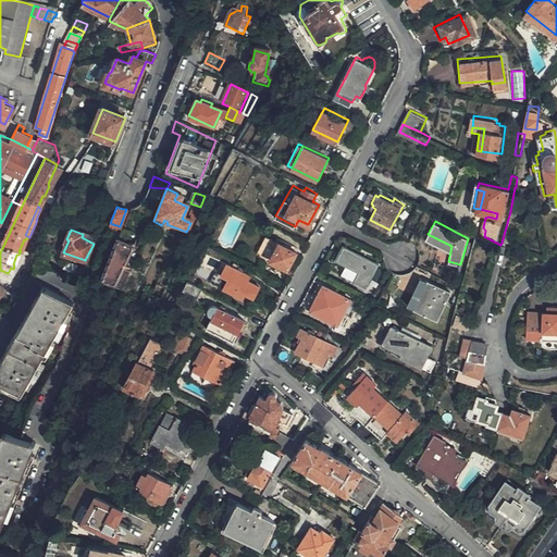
[(270,262),(271,259),(277,246),(264,238),(257,252),(259,254),(258,256),(270,262)]
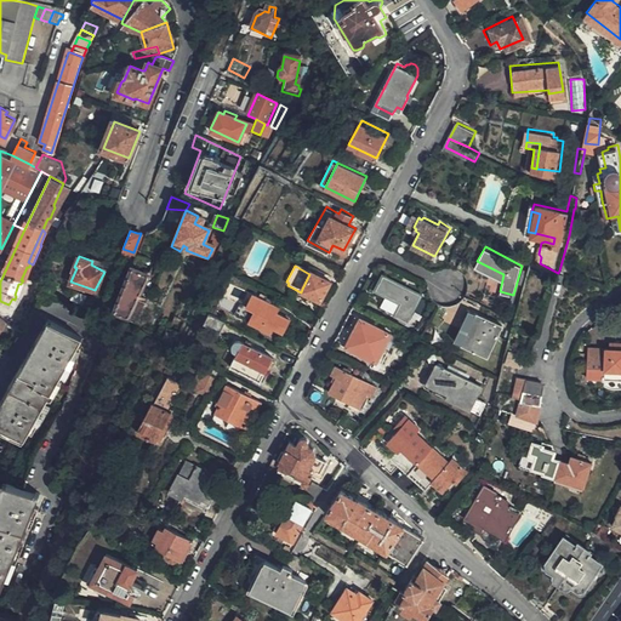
[(313,267),(312,271),(325,277),(326,273),(313,267)]
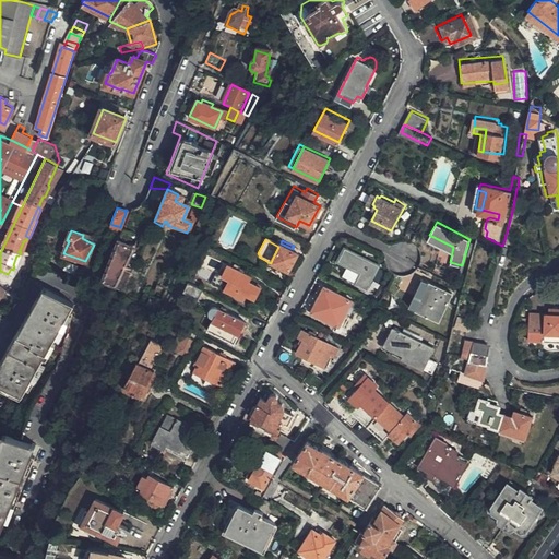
[(288,269),(298,251),(293,249),(281,244),(278,247),(272,260),(288,269)]
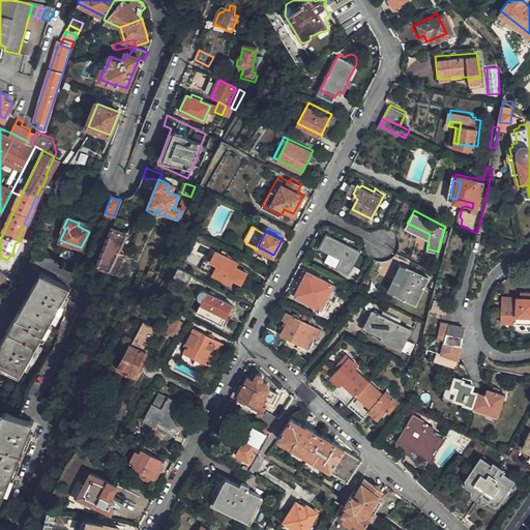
[(96,268),(116,276),(124,257),(117,254),(124,238),(112,232),(96,268)]
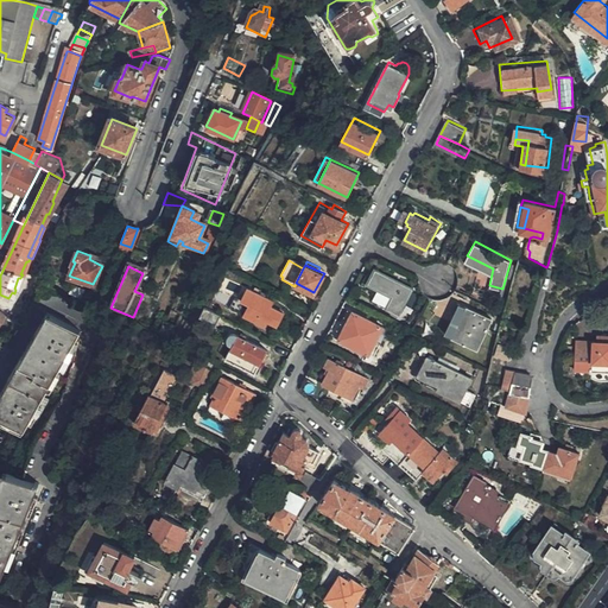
[(413,287),(373,266),(362,284),(384,296),(380,303),(400,314),(413,287)]
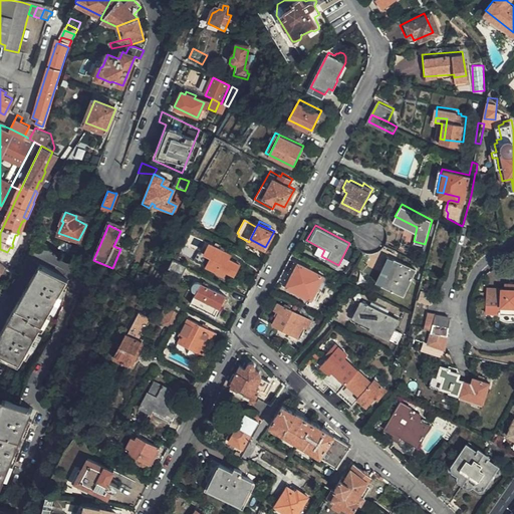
[(387,228),(389,238),(403,235),(401,225),(387,228)]
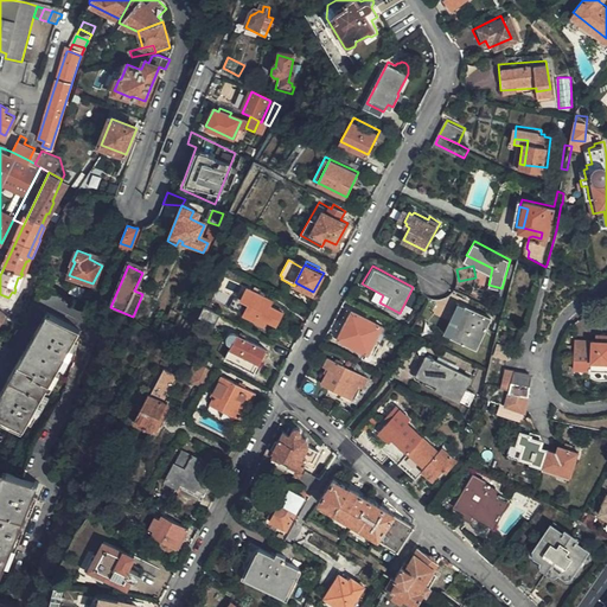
[(267,312),(272,300),(246,287),(241,298),(235,295),(230,306),(266,324),(270,314),(267,312)]
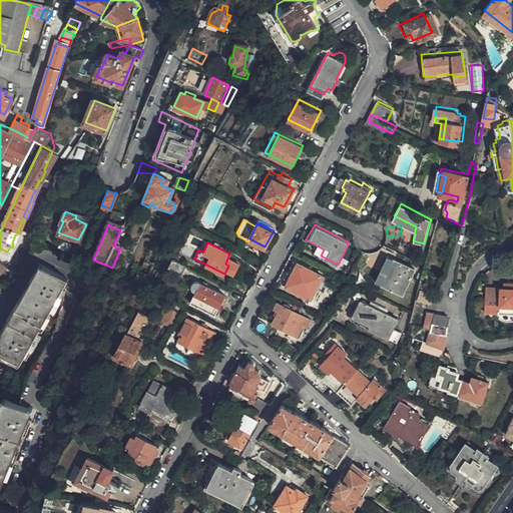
[(397,251),(385,244),(381,248),(377,250),(371,252),(366,263),(386,274),(381,282),(407,296),(421,272),(399,261),(393,275),(387,271),(395,258),(397,251)]
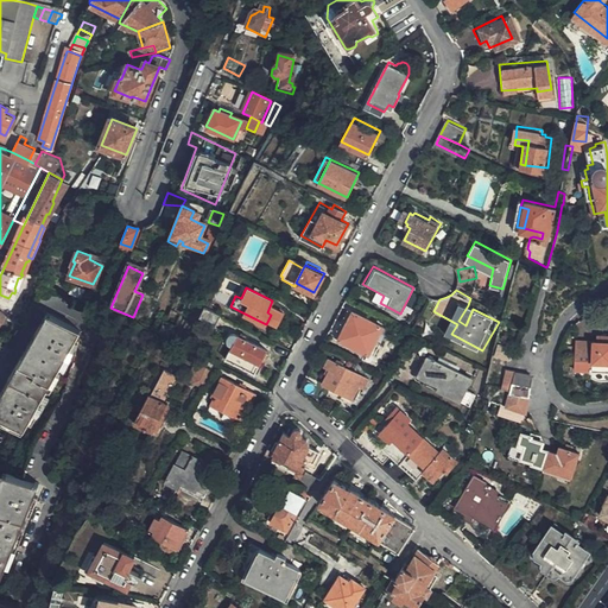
[(466,325),(473,309),(468,305),(458,321),(466,325)]
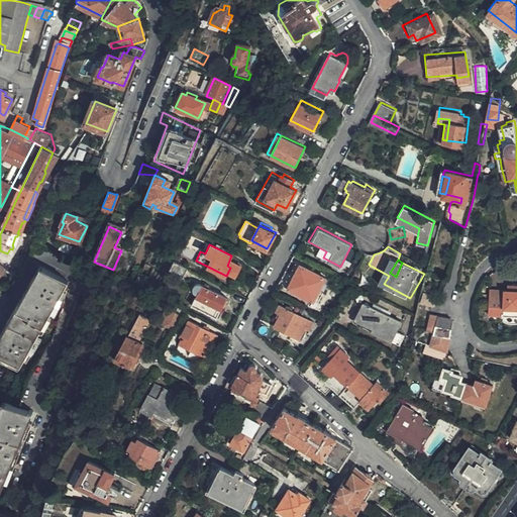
[(190,267),(182,262),(178,270),(186,274),(190,267)]
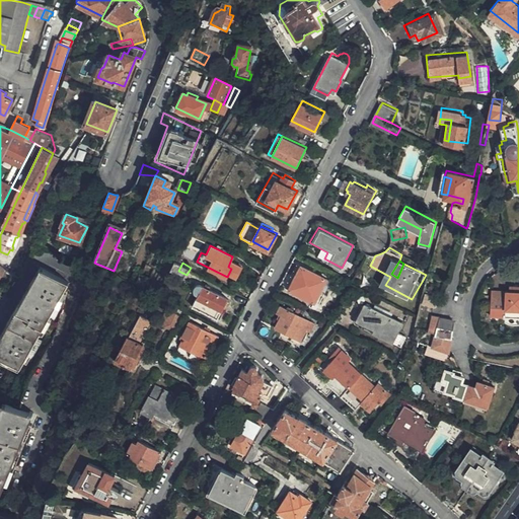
[(290,287),(302,265),(298,263),(291,275),(287,284),(286,285),(290,287)]
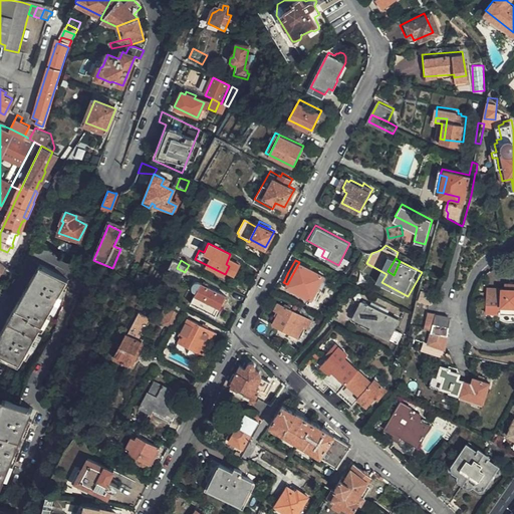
[(323,275),(299,262),(287,284),(314,299),(320,288),(317,286),(323,275)]
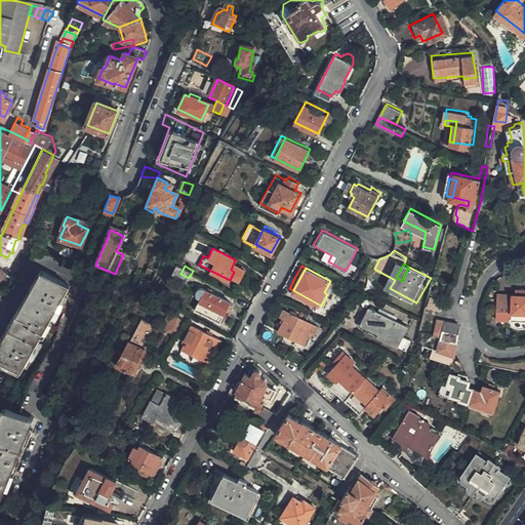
[(0,269),(0,289),(10,275),(0,269)]
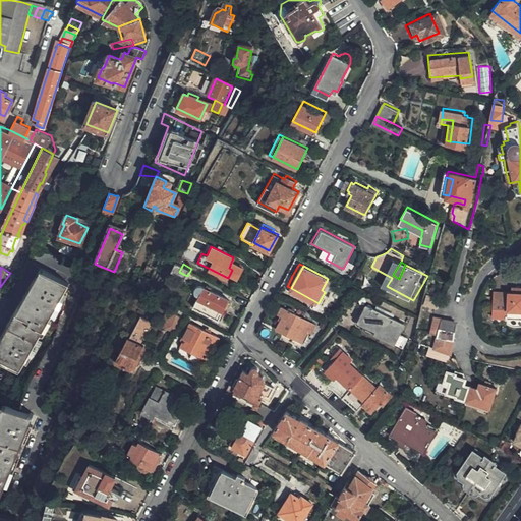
[(0,355),(21,367),(69,283),(41,268),(0,338),(0,355)]
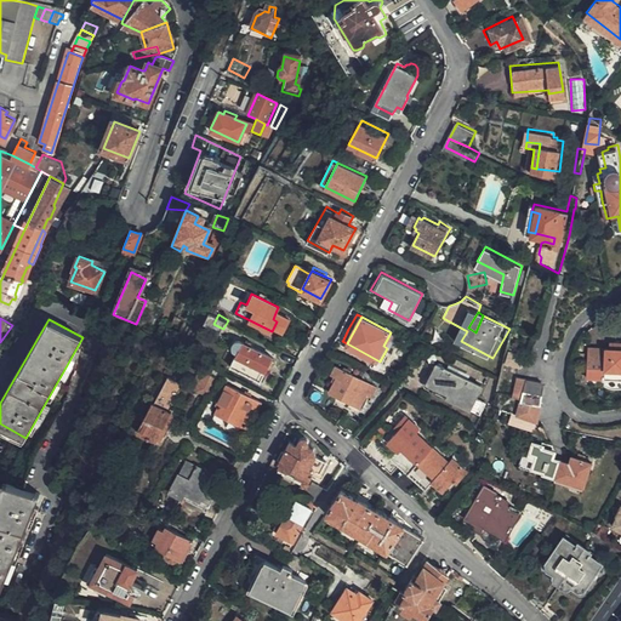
[(348,329),(343,326),(337,336),(343,340),(348,329)]
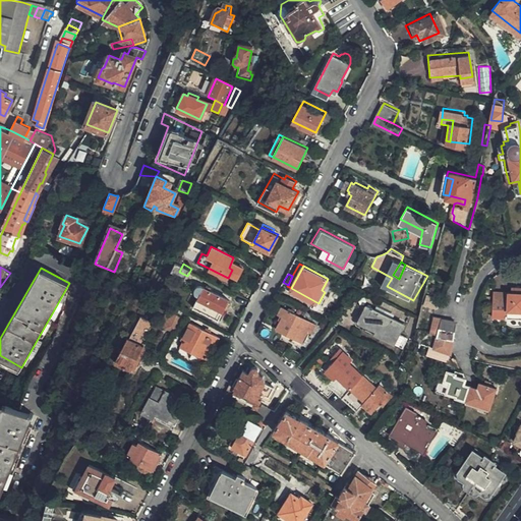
[(138,285),(147,287),(152,277),(143,275),(138,285)]
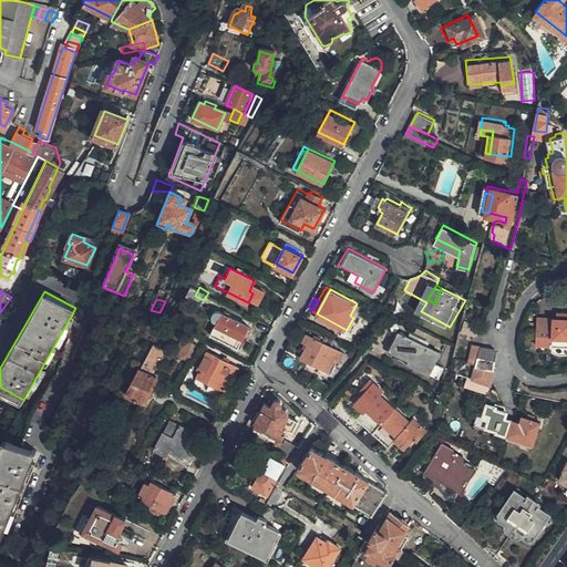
[(250,325),(220,310),(217,309),(215,310),(214,312),(214,315),(214,317),(215,319),(218,321),(212,332),(239,346),(250,325)]
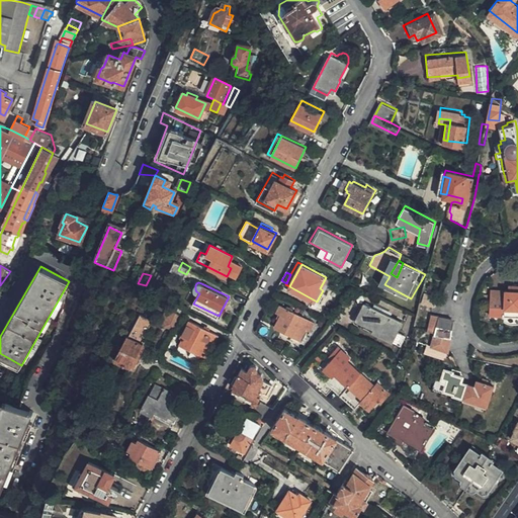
[(517,289),(512,289),(511,296),(505,296),(504,307),(517,308),(517,289)]
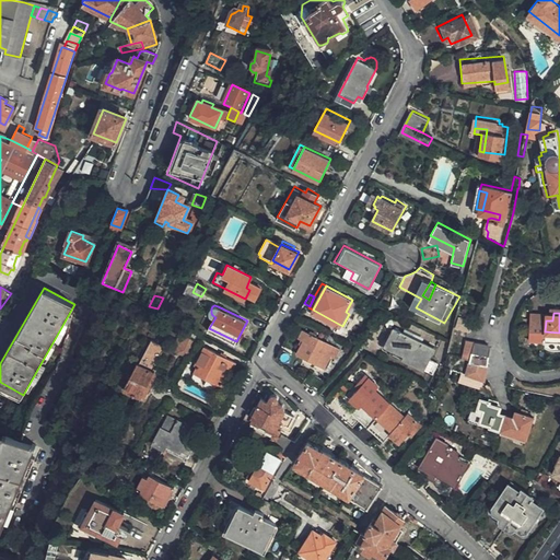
[(474,319),(459,317),(458,327),(470,328),(471,328),(474,319)]
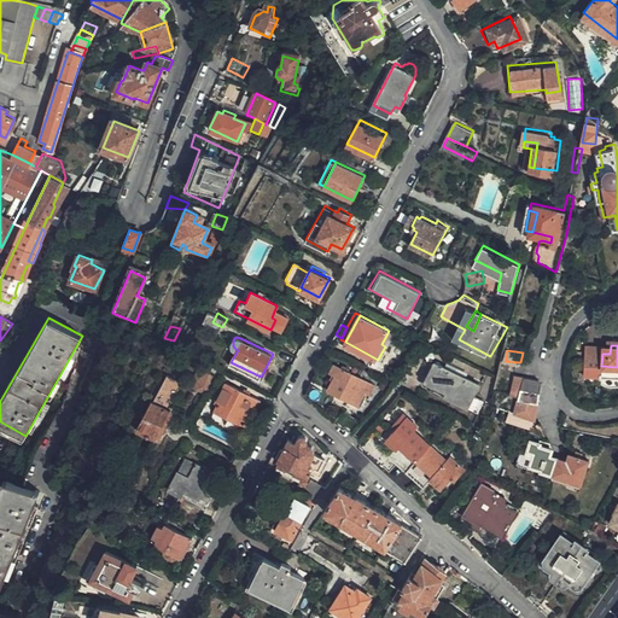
[(466,404),(478,384),(435,361),(426,378),(436,384),(433,389),(466,404)]
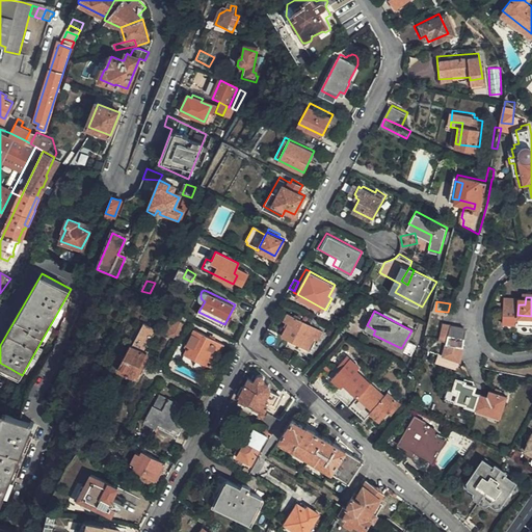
[(324,331),(289,313),(285,320),(289,323),(283,335),(309,349),(315,338),(320,341),(324,331)]
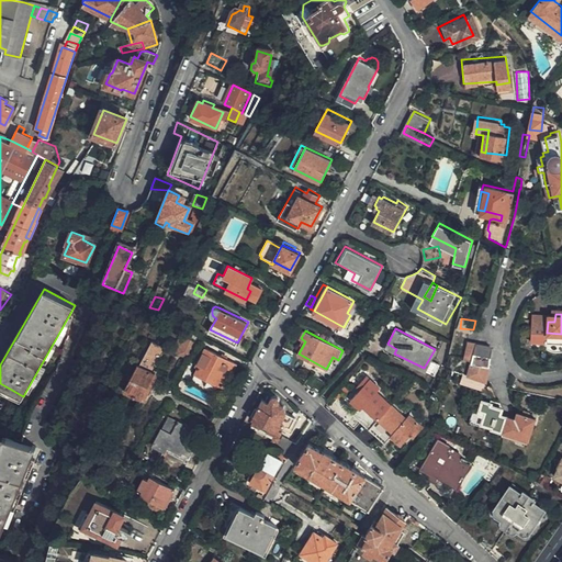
[(198,340),(184,334),(177,350),(190,357),(198,340)]
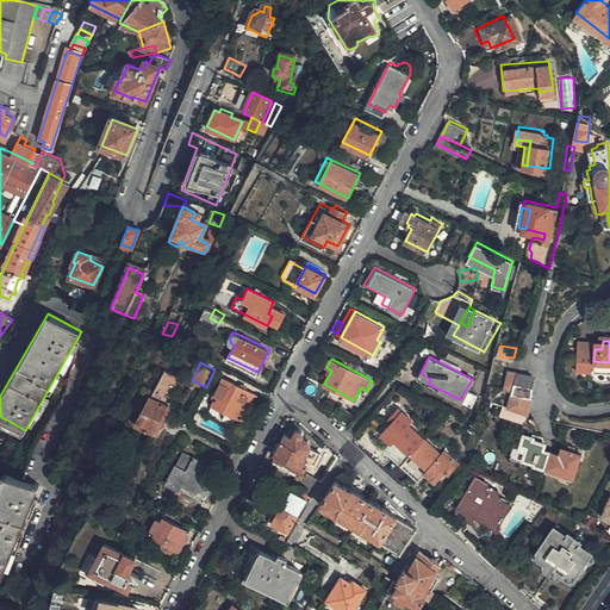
[(510,368),(506,386),(505,387),(514,388),(517,369),(510,368)]
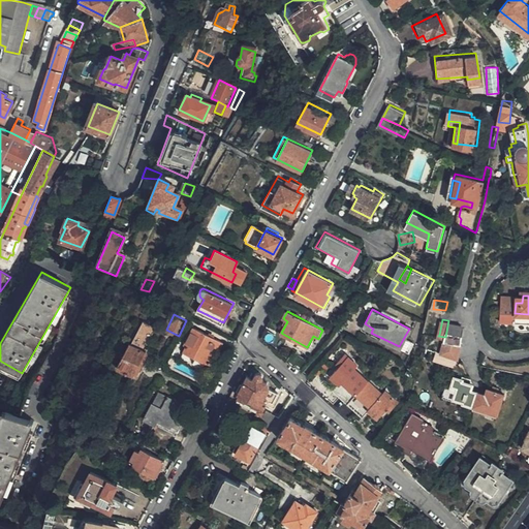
[(445,337),(444,340),(460,343),(463,327),(462,323),(448,320),(445,337)]
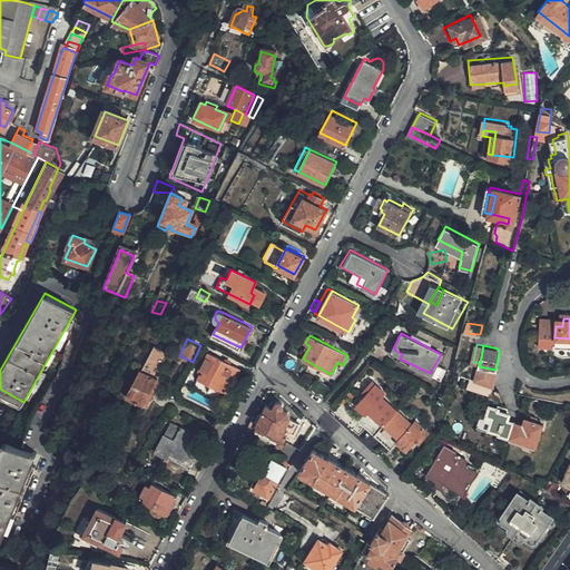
[(242,367),(209,350),(199,371),(200,372),(199,374),(207,379),(206,381),(228,393),(242,367)]
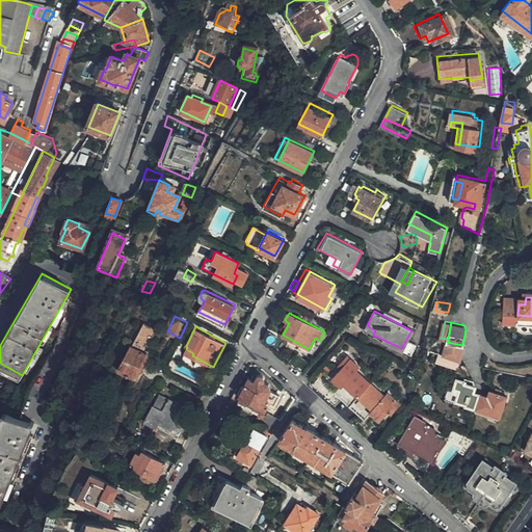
[(447,342),(446,353),(459,357),(462,345),(447,342)]
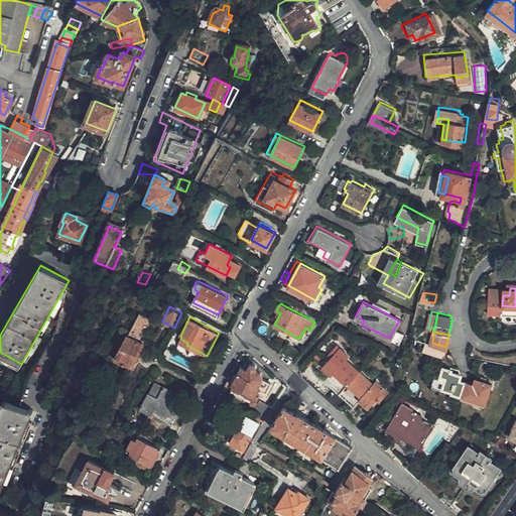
[(133,365),(145,342),(128,334),(116,356),(133,365)]
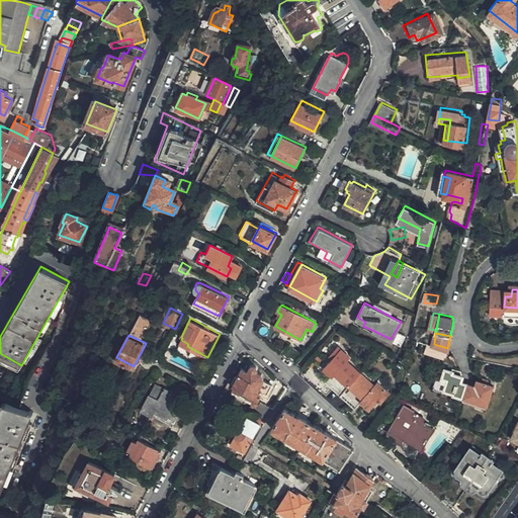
[(279,353),(294,361),(303,351),(286,342),(279,353)]
